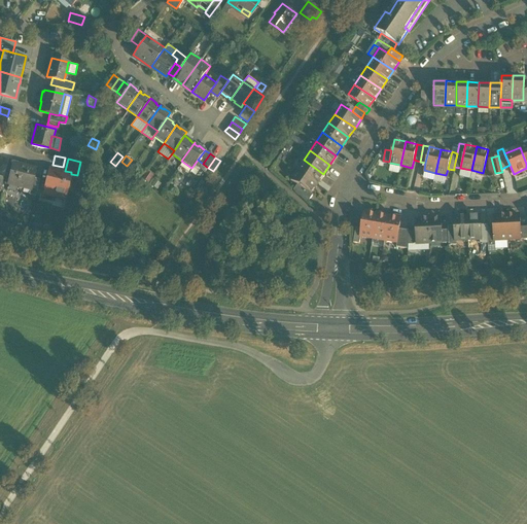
[(205,172),(208,168),(203,164),(198,160),(195,164),(205,172)]
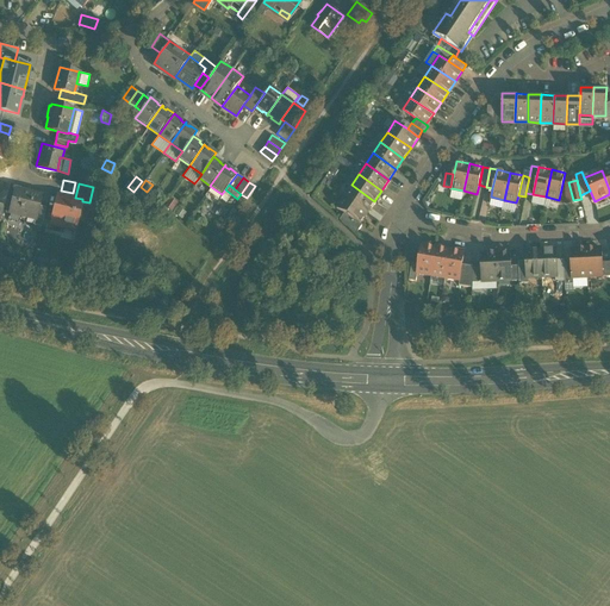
[(352,185),(344,195),(367,211),(374,201),(352,185)]
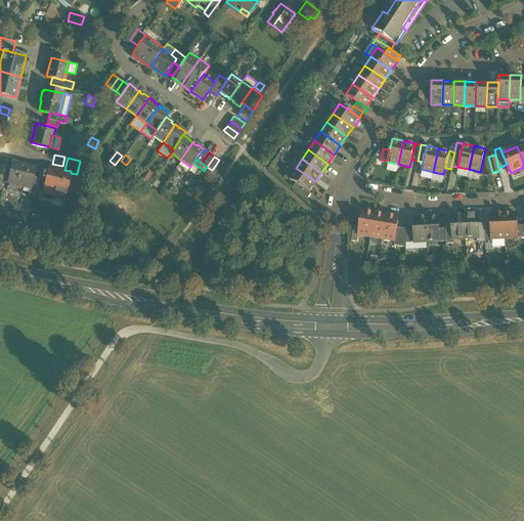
[(8,178),(16,180),(15,182),(16,184),(18,185),(22,185),(29,187),(30,187),(33,175),(35,166),(24,164),(23,165),(12,162),(8,178)]
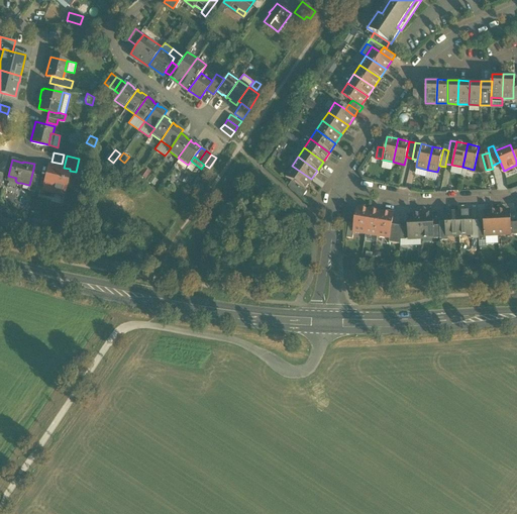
[(393,162),(383,160),(382,167),(391,169),(393,162)]
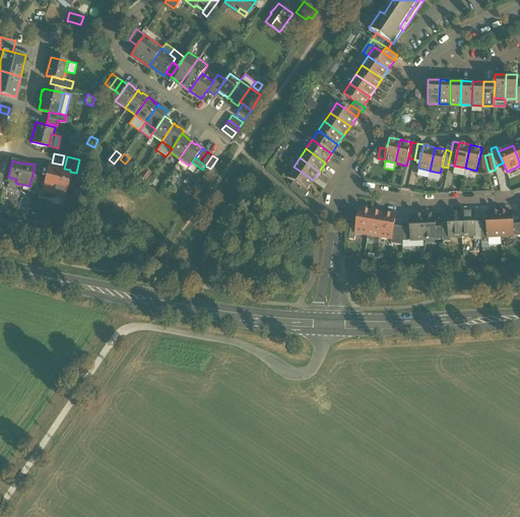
[(51,189),(64,193),(70,172),(70,170),(64,169),(48,165),(42,189),(50,191),(51,189)]
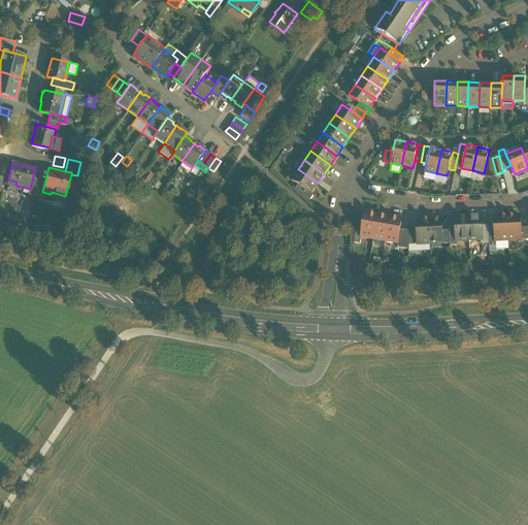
[(311,192),(318,183),(298,169),(291,178),(298,184),(311,193),(311,192)]
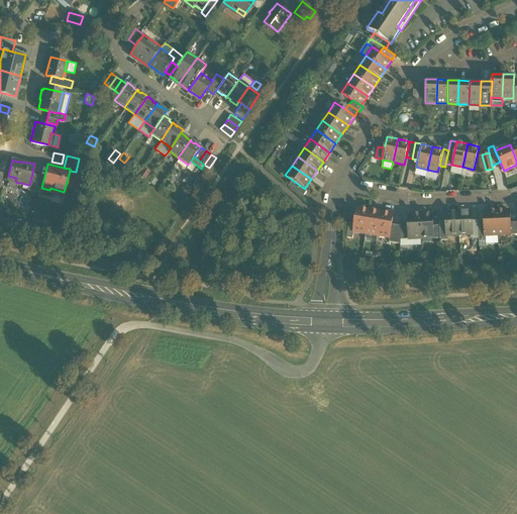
[(150,171),(143,167),(139,173),(145,178),(150,171)]
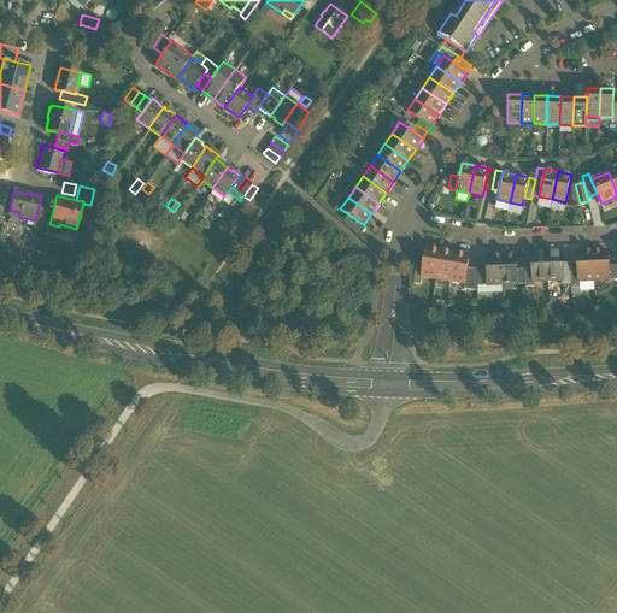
[(510,202),(497,199),(494,206),(507,210),(510,202)]
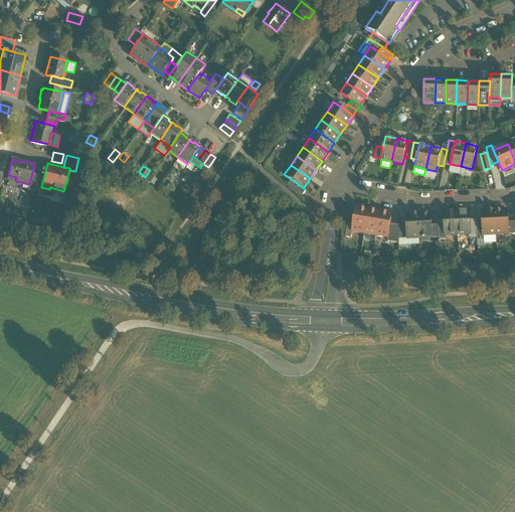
[(435,178),(436,171),(425,169),(423,175),(423,176),(435,178)]
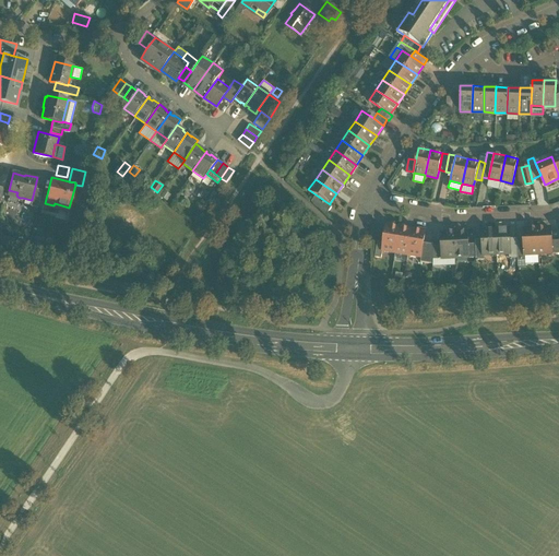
[(30,204),(37,206),(42,189),(35,187),(32,200),(31,200),(30,204)]
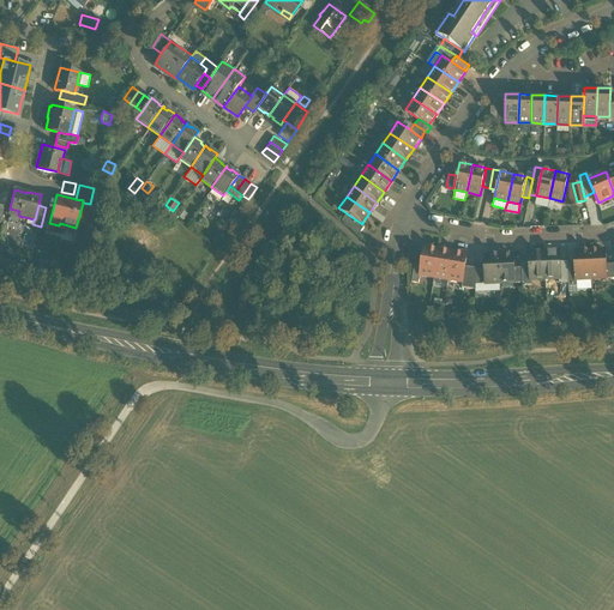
[(187,213),(180,207),(176,213),(182,218),(187,213)]
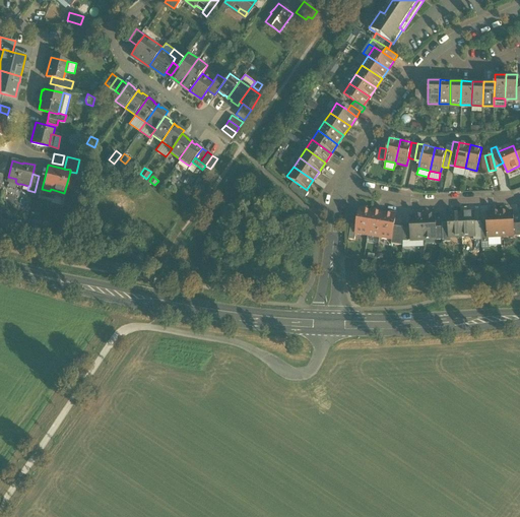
[(289,187),(304,198),(309,190),(307,189),(307,190),(294,181),(289,187)]
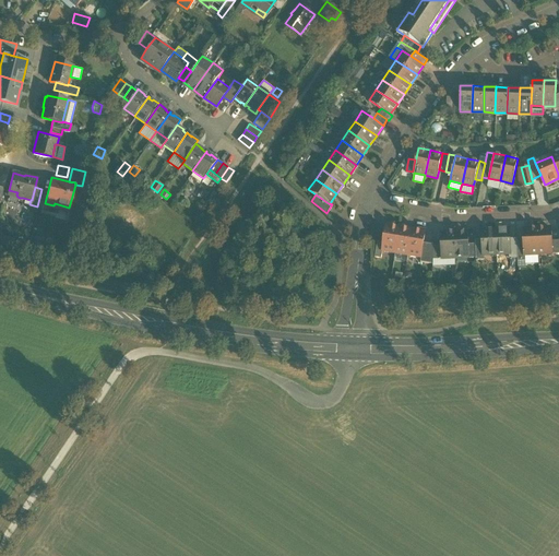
[(382,250),(395,252),(400,226),(393,225),(393,223),(387,222),(383,241),(382,250)]
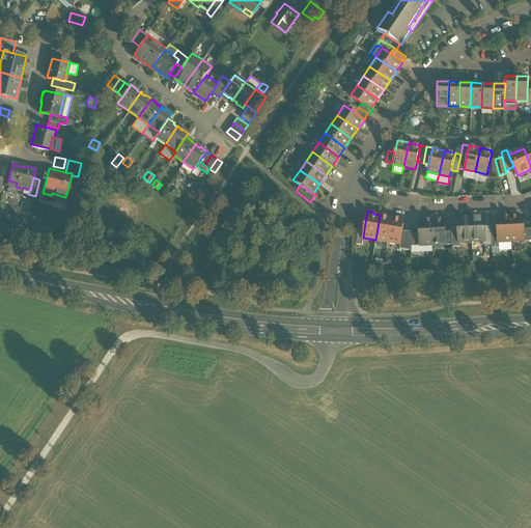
[(380,213),(380,215),(375,240),(388,241),(391,217),(385,216),(386,214),(380,213)]
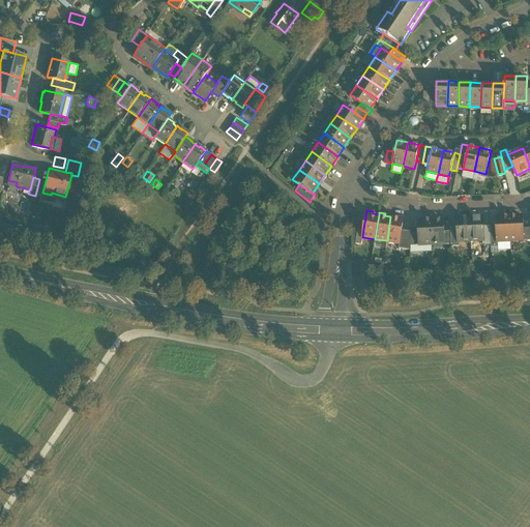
[(522,214),(509,215),(510,240),(523,239),(523,227),(522,214)]
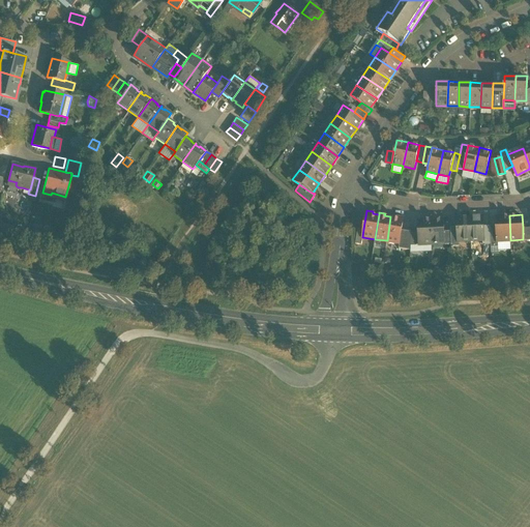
[(396,217),(390,216),(387,240),(399,242),(402,229),(404,216),(398,215),(396,217)]
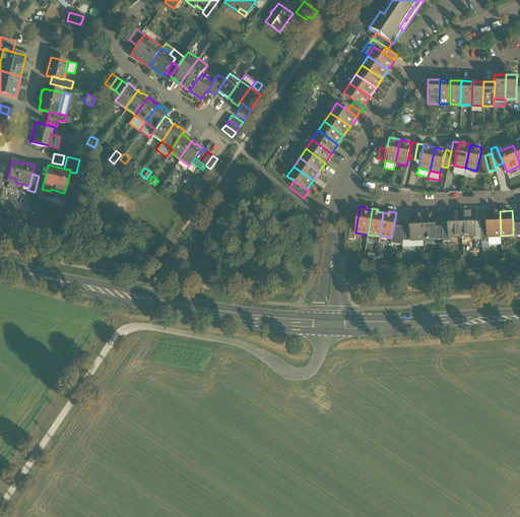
[(489,236),(501,236),(500,211),(486,211),(488,222),(488,236),(489,236)]
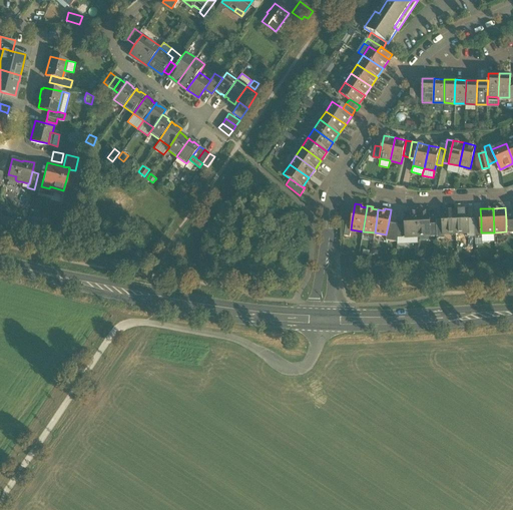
[(444,232),(456,231),(455,209),(442,210),(442,218),(443,230),(444,230),(444,232)]
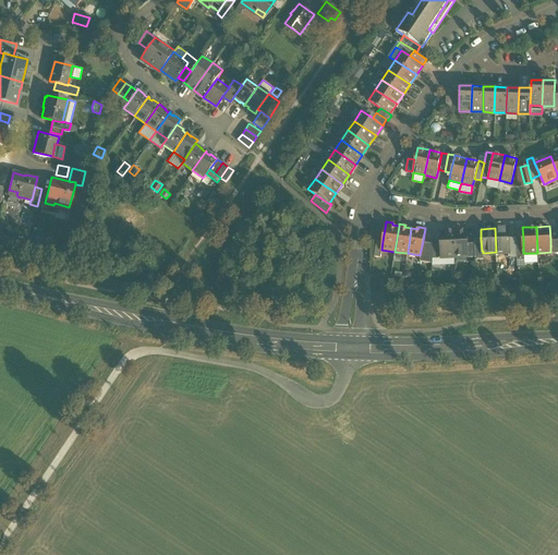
[(509,228),(495,228),(496,252),(508,252),(508,250),(510,250),(509,237),(509,228)]
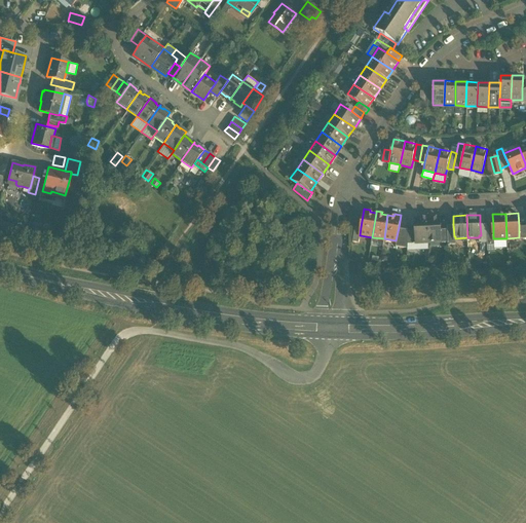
[(427,241),(428,241),(427,217),(415,218),(415,230),(416,243),(427,241)]
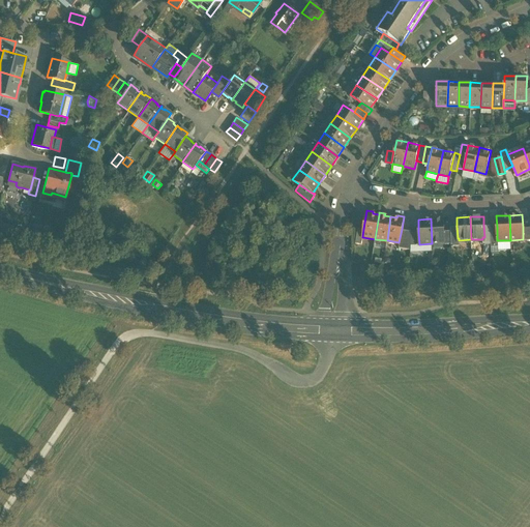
[(443,218),(431,218),(432,243),(444,243),(443,234),(443,230),(443,218)]
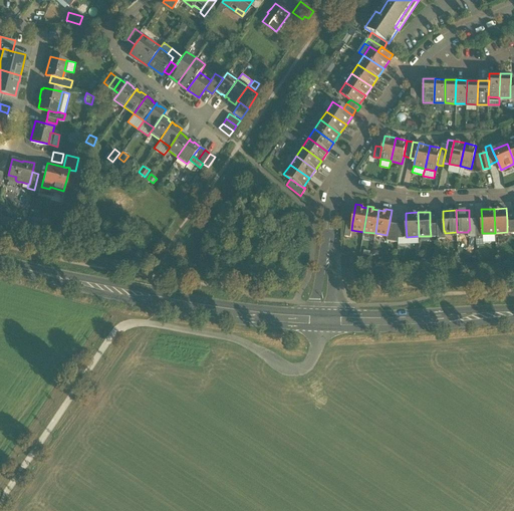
[(476,236),(475,221),(475,218),(469,218),(470,230),(468,230),(468,232),(468,236),(476,236)]
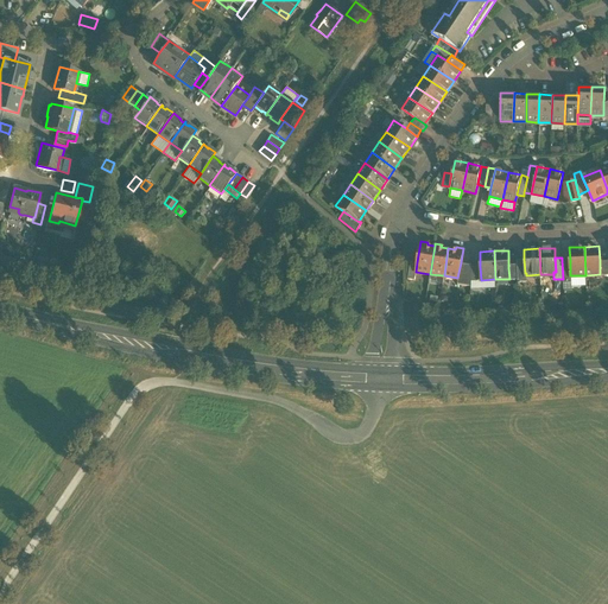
[(517,260),(517,264),(518,278),(518,281),(527,280),(526,275),(526,273),(525,273),(524,259),(517,260)]
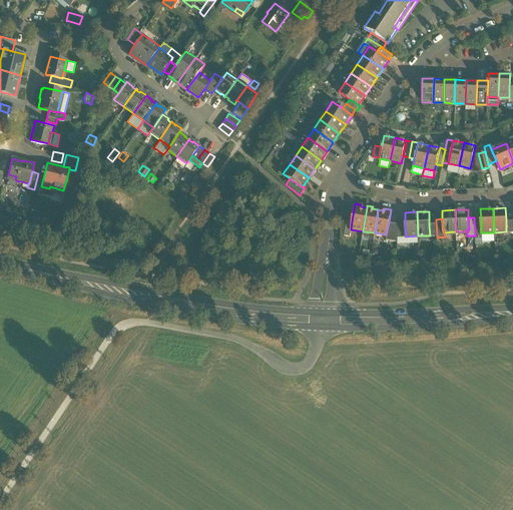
[(397,236),(398,224),(398,222),(389,221),(386,234),(387,235),(386,238),(397,240),(397,236)]
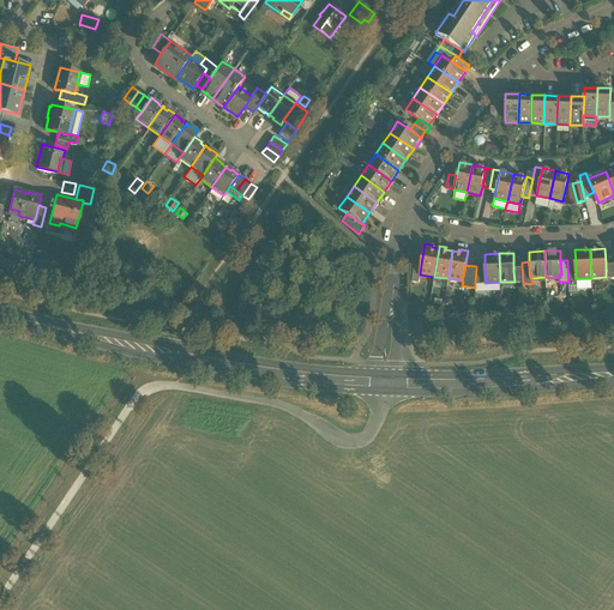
[(485,269),(476,269),(475,283),(486,283),(485,269)]
